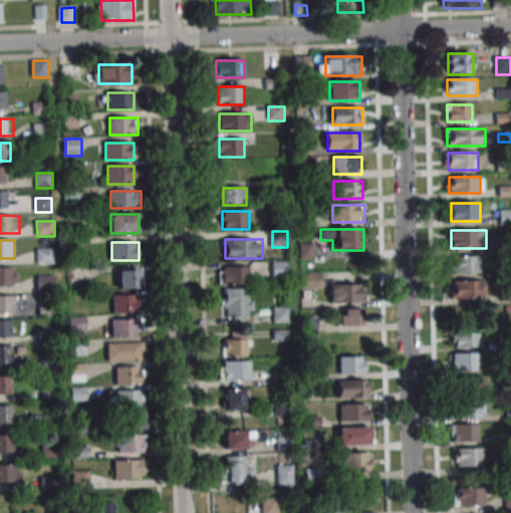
[(315,258),(315,245),(301,245),(301,258),(315,258)]
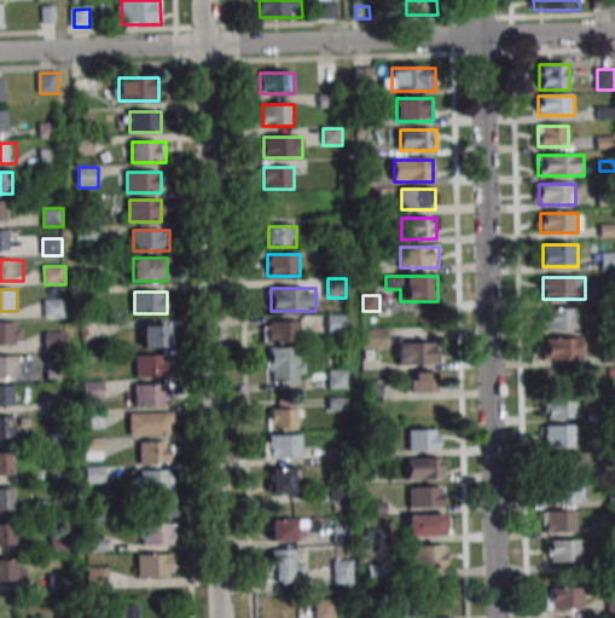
[(68,300),(45,300),(45,319),(68,319),(68,300)]
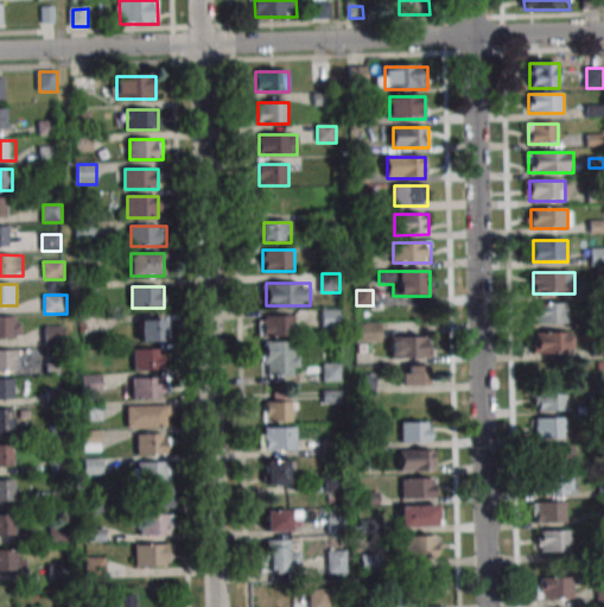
[(534,304),(534,324),(570,324),(570,304),(534,304)]
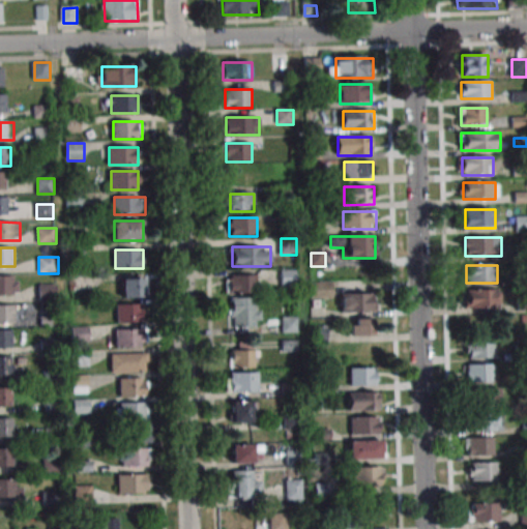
[(283,271),(283,288),(297,288),(297,271),(283,271)]
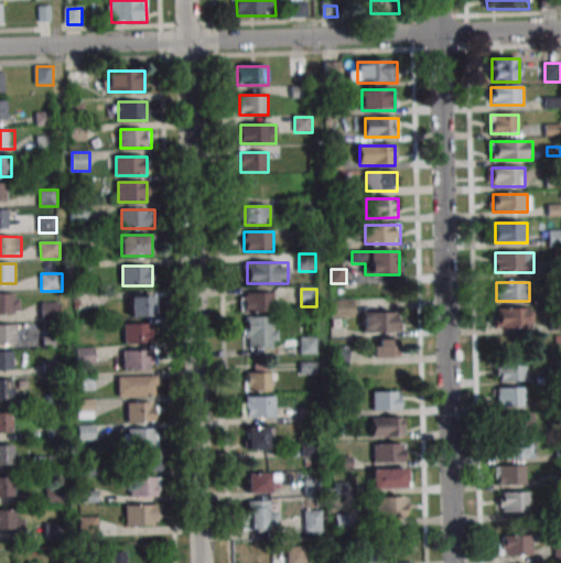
[(20,294),(0,294),(0,314),(20,314),(20,294)]
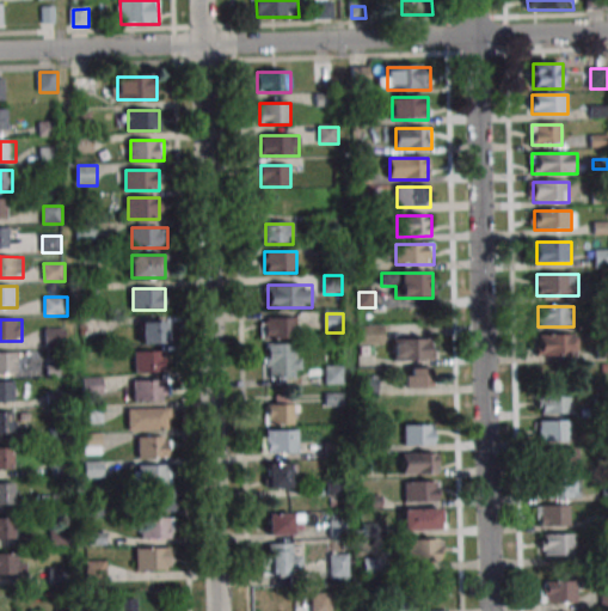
[(302,319),(263,319),(263,340),(302,340),(302,319)]
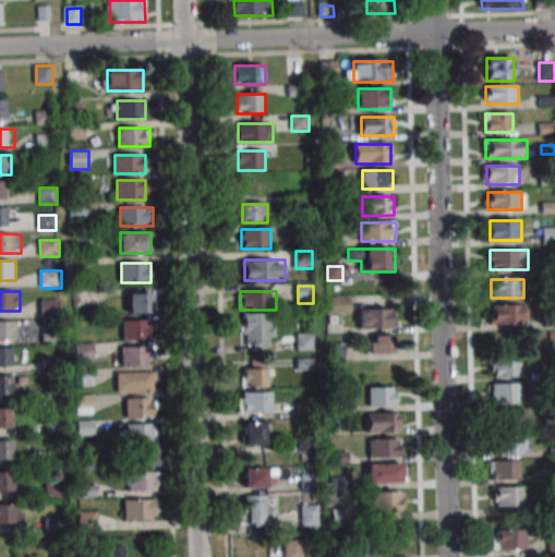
[(156,314),(156,294),(130,294),(130,314),(156,314)]
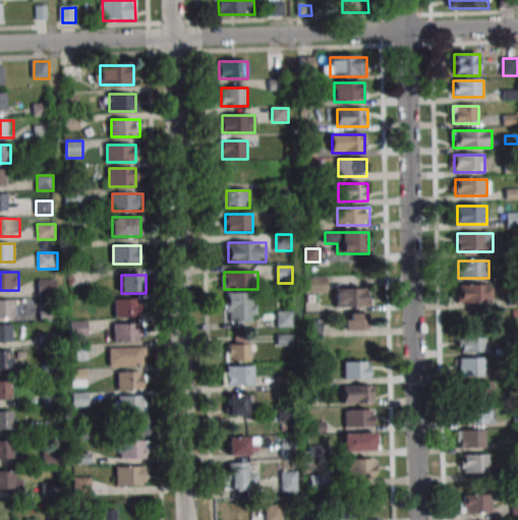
[(328,294),(328,278),(307,278),(307,294),(328,294)]
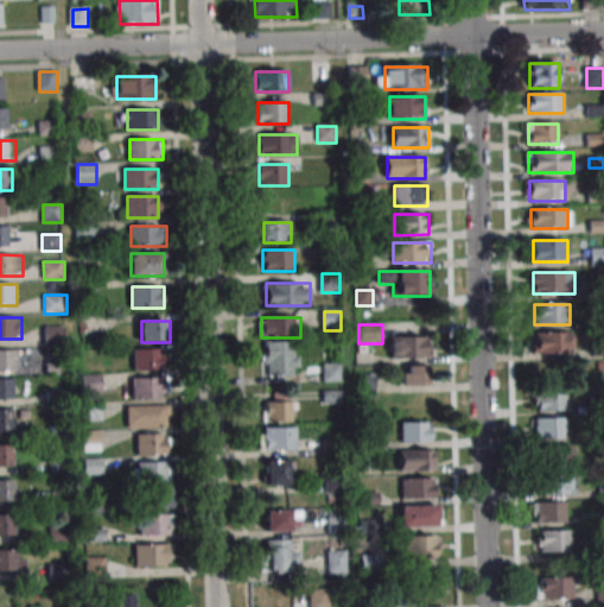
[(45,328),(45,346),(65,346),(65,328),(45,328)]
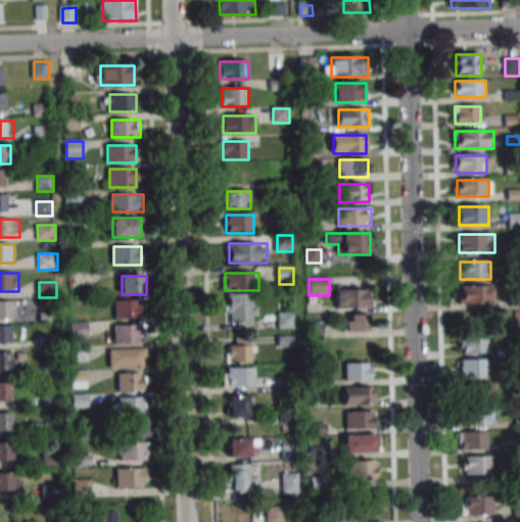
[(494,286),(462,286),(462,304),(494,304),(494,286)]
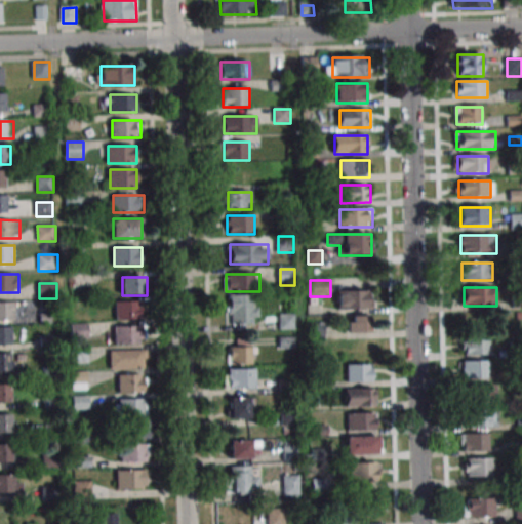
[(374,310),(374,291),(338,291),(338,310),(374,310)]
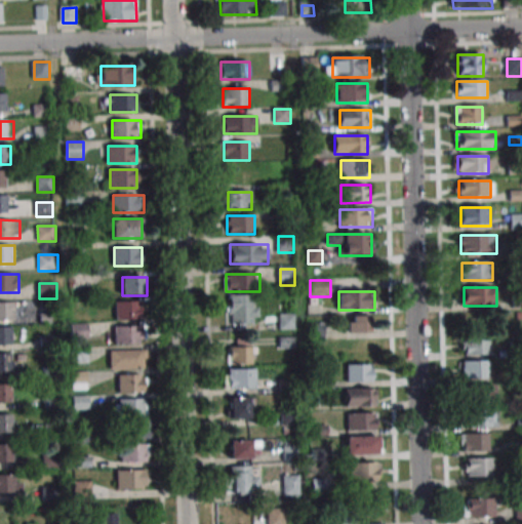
[(229,295),(229,325),(259,325),(259,295),(229,295)]
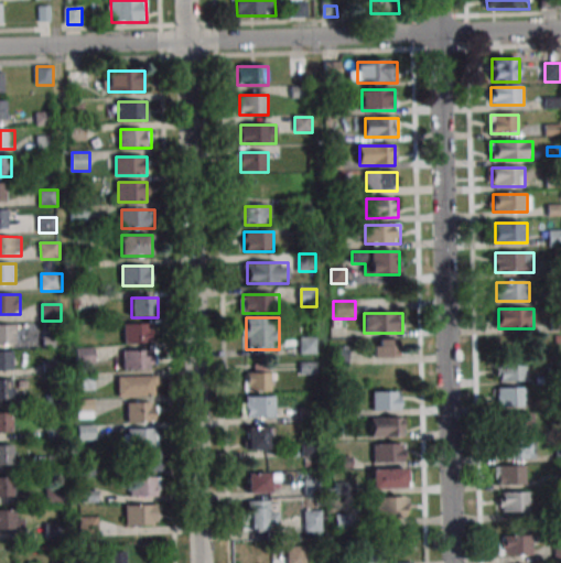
[(0,325),(0,344),(23,344),(23,326),(0,325)]
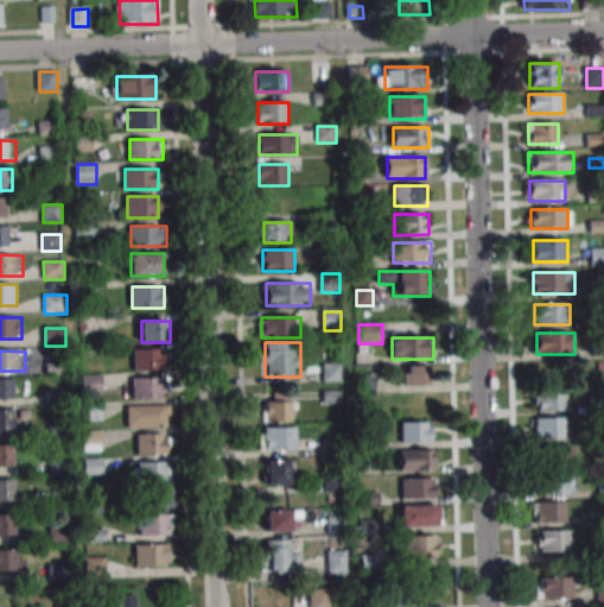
[(134,351),(134,371),(164,371),(164,351),(134,351)]
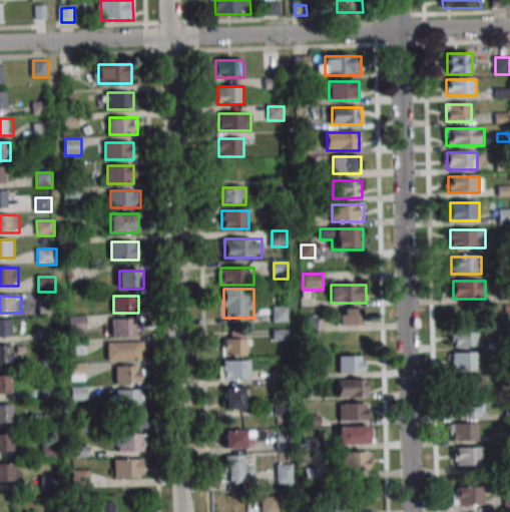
[(275,308),(275,323),(290,323),(290,308),(275,308)]
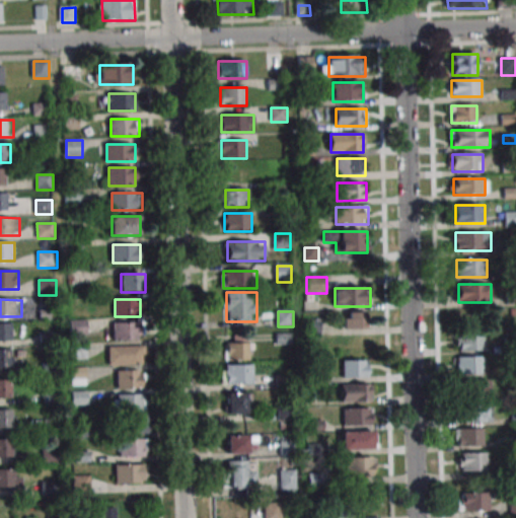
[(368,312),(345,312),(345,330),(368,330),(368,312)]
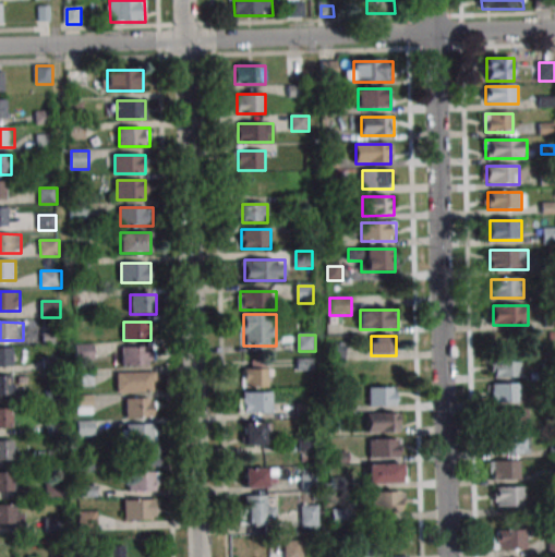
[(0,366),(16,367),(16,349),(0,348),(0,366)]
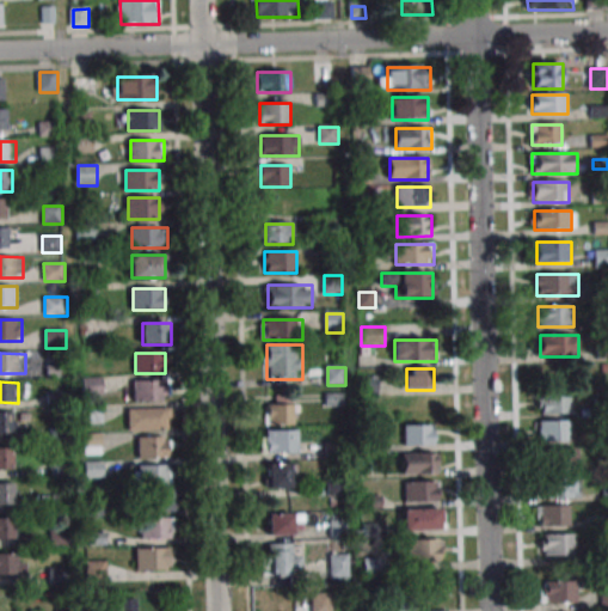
[(134,382),(134,401),(167,401),(167,382),(134,382)]
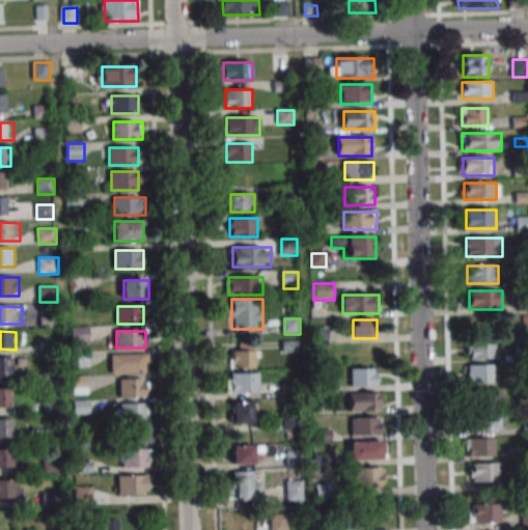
[(497,342),(469,342),(469,360),(497,360),(497,342)]
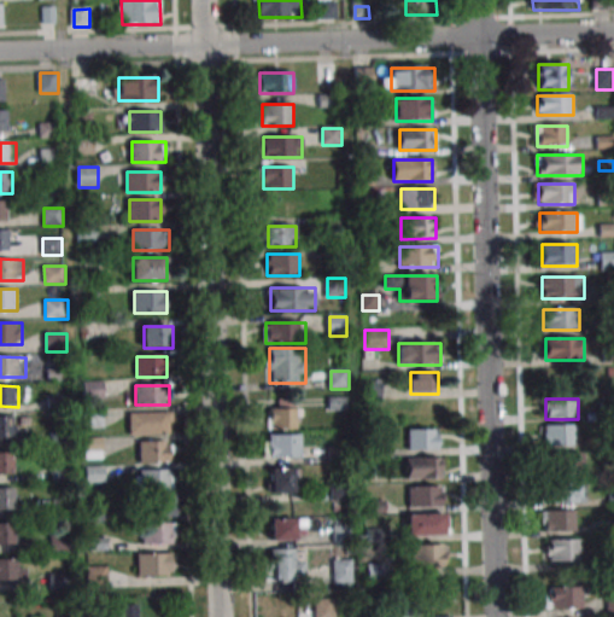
[(270,407),(270,429),(298,429),(298,407),(270,407)]
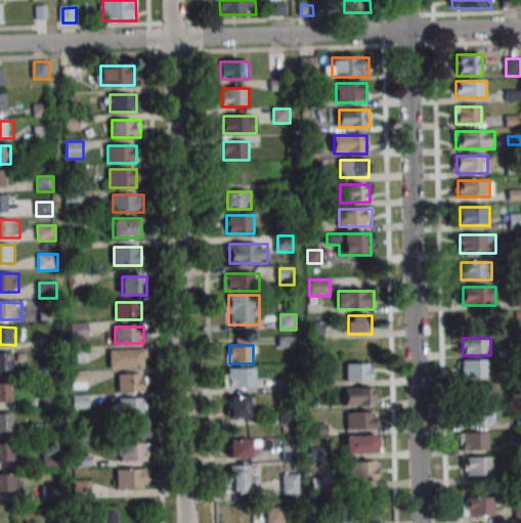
[(111,350),(111,368),(145,368),(145,350),(111,350)]
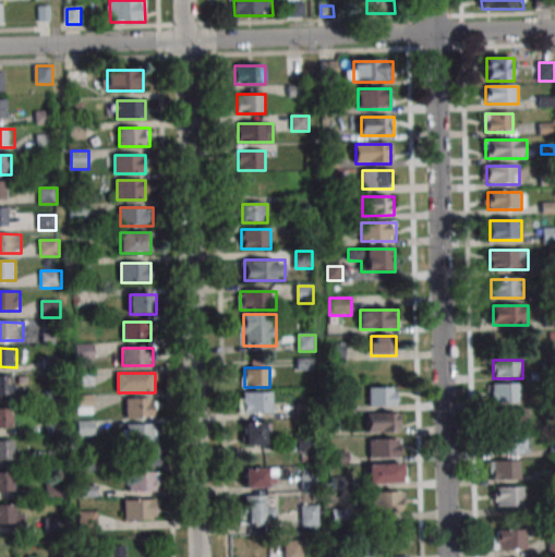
[(16,377),(0,376),(0,395),(16,396),(16,377)]
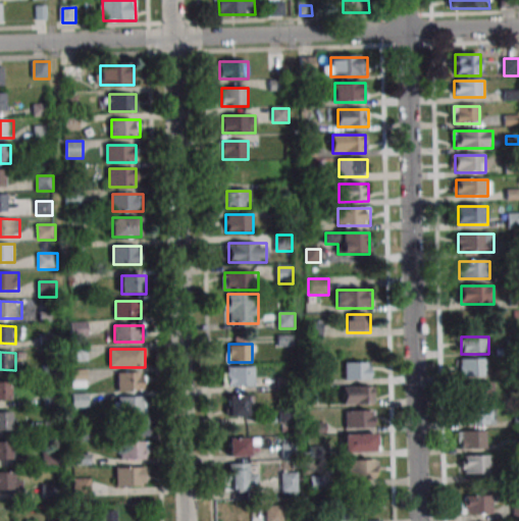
[(487,359),(462,359),(462,377),(487,377),(487,359)]
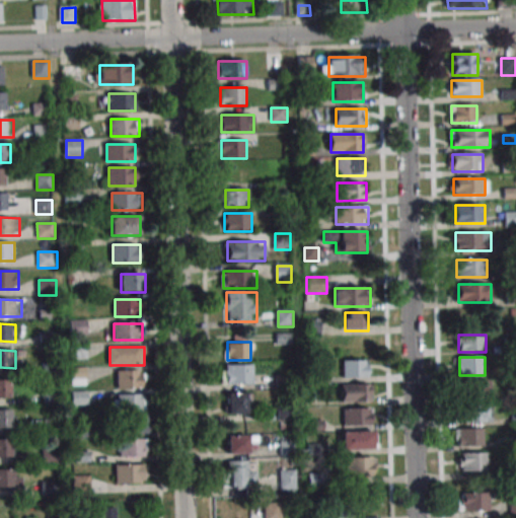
[(370,361),(344,361),(344,378),(370,378),(370,361)]
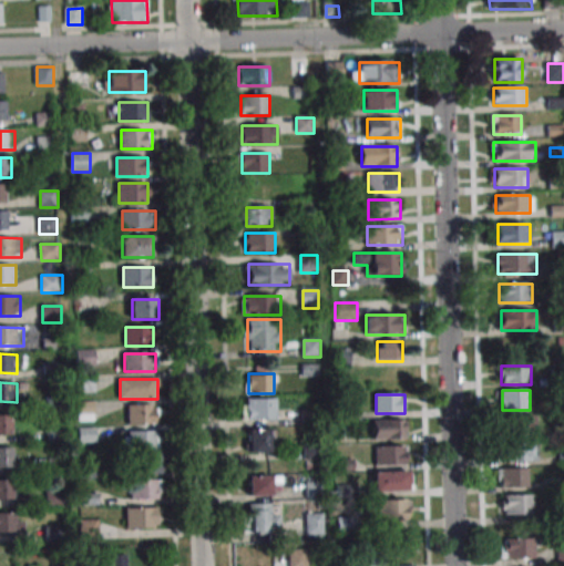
[(278,420),(278,399),(244,399),(244,420),(278,420)]
